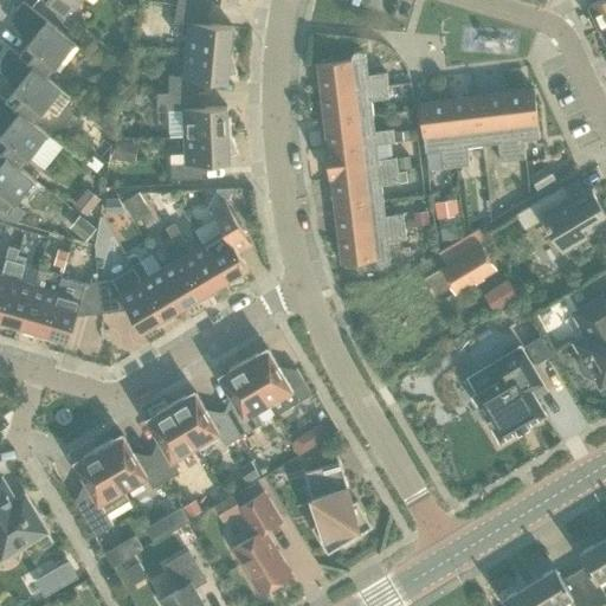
[(32,38),(19,55),(47,77),(75,42),(23,0),(18,7),(17,8),(15,11),(15,13),(15,15),(15,19),(15,21),(17,23),(17,25),(18,26),(19,28),(21,30),(32,38)]
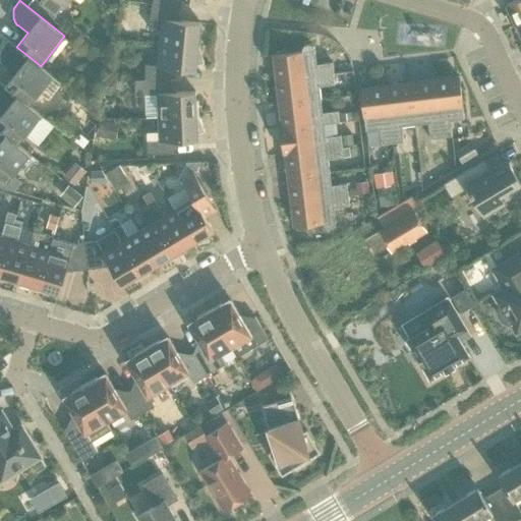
[(38,0),(55,14),(66,0),(38,0)]
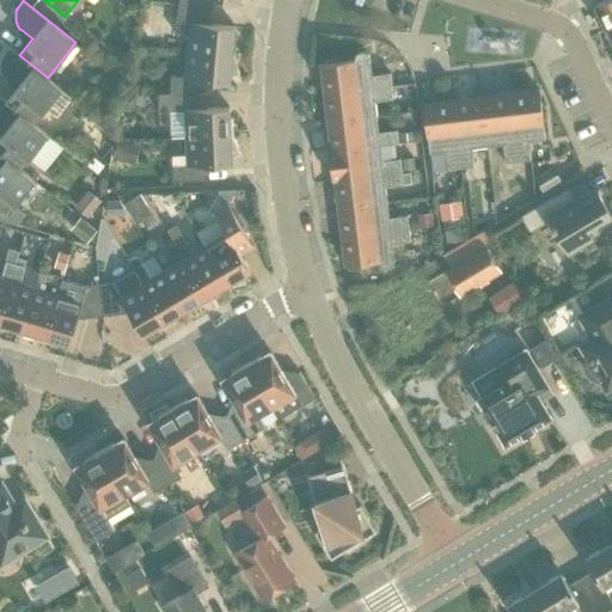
[(599,12),(593,18),(604,30),(611,26),(611,0),(605,0),(595,5),(599,12)]
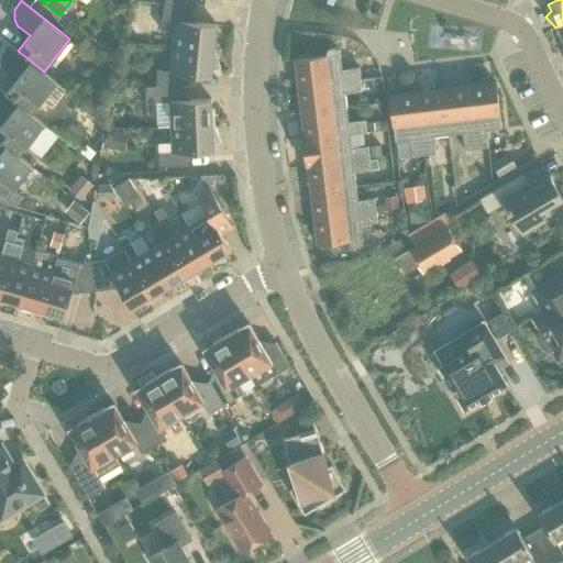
[(175,32),(173,46),(217,51),(218,34),(216,33),(217,24),(189,22),(191,9),(164,4),(162,21),(161,31),(175,32)]
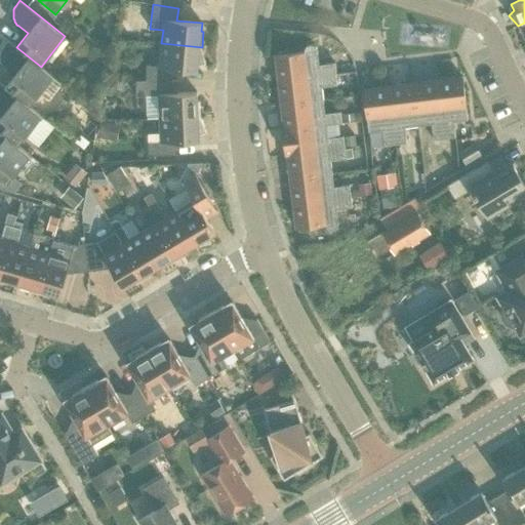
[(16,47),(8,40),(4,45),(3,47),(2,49),(1,52),(1,54),(1,55),(2,57),(2,58),(2,59),(3,62),(5,64),(6,65),(16,73),(5,86),(5,87),(29,107),(30,106),(53,76),(41,67),(16,47)]
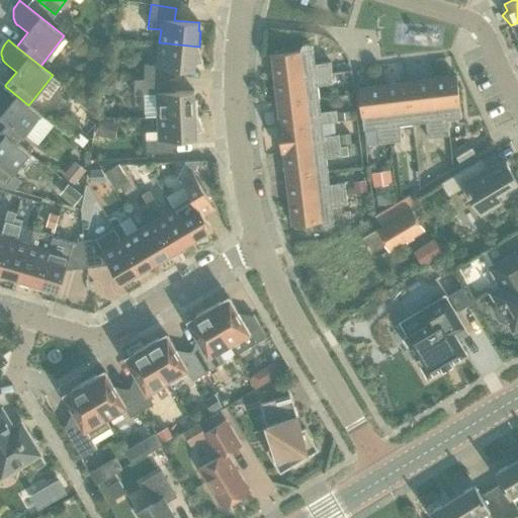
[(195,65),(203,63),(199,47),(159,42),(157,65),(145,64),(144,79),(170,80),(170,68),(194,70),(195,65)]
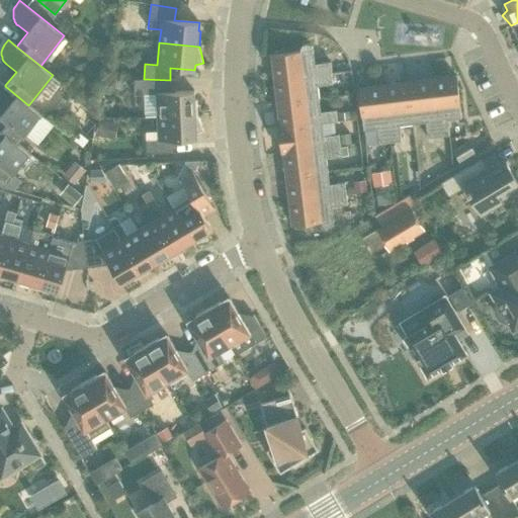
[(271,56),(274,80),(332,73),(331,64),(330,62),(315,64),(314,50),(314,49),(313,47),(312,46),(311,45),(309,44),(308,44),(307,44),(305,44),(304,45),(303,46),(301,47),(300,48),(300,50),(300,52),(271,55),(271,56)]
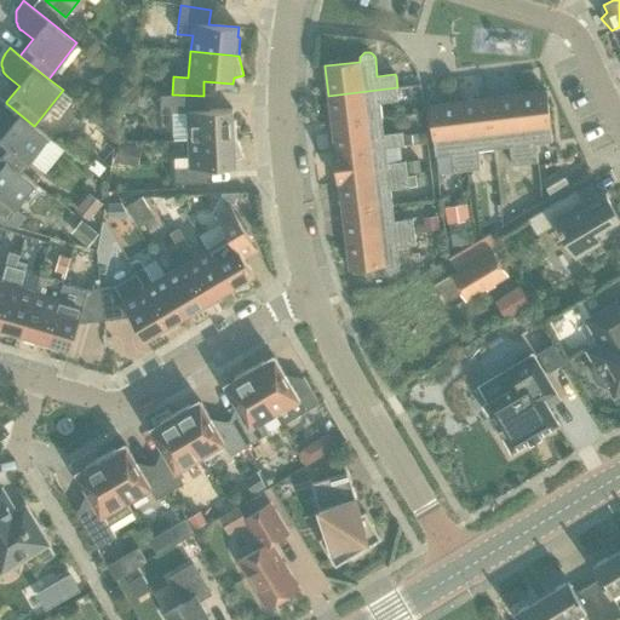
[(413,75),(396,76),(397,87),(328,96),(332,124),(383,118),(380,102),(407,99),(406,86),(414,86),(413,75)]
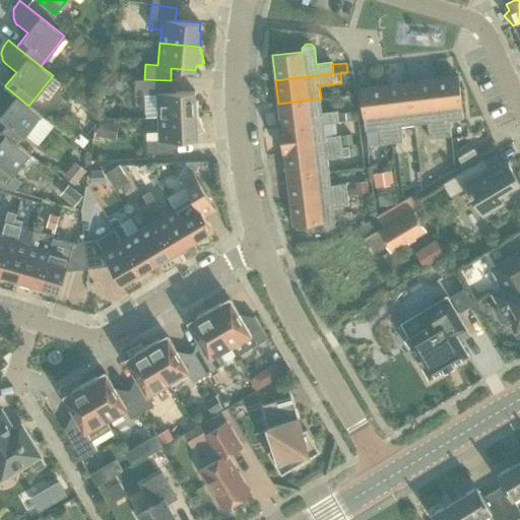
[(457,76),(434,79),(440,137),(451,135),(449,120),(463,119),(458,76),(457,76)]
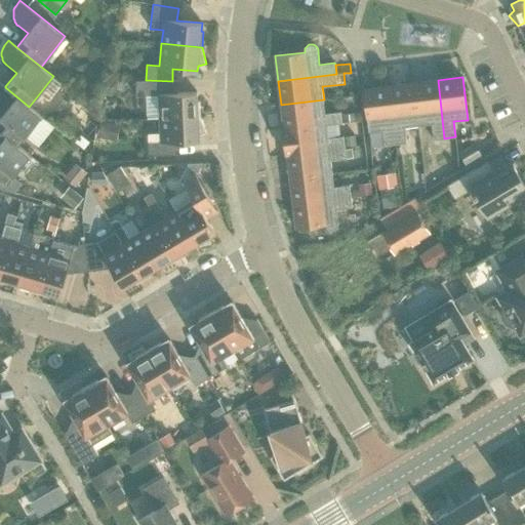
[(172,93),(172,81),(146,80),(136,80),(136,96),(146,95),(159,95),(160,118),(200,116),(200,101),(198,101),(198,92),(172,93)]
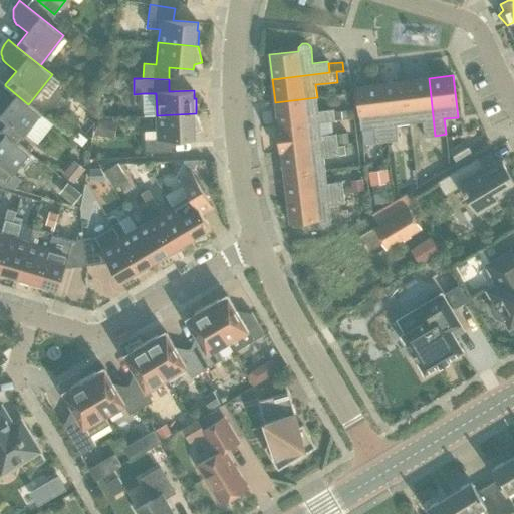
[(405,81),(410,123),(423,121),(425,137),(435,136),(429,78),(405,81)]
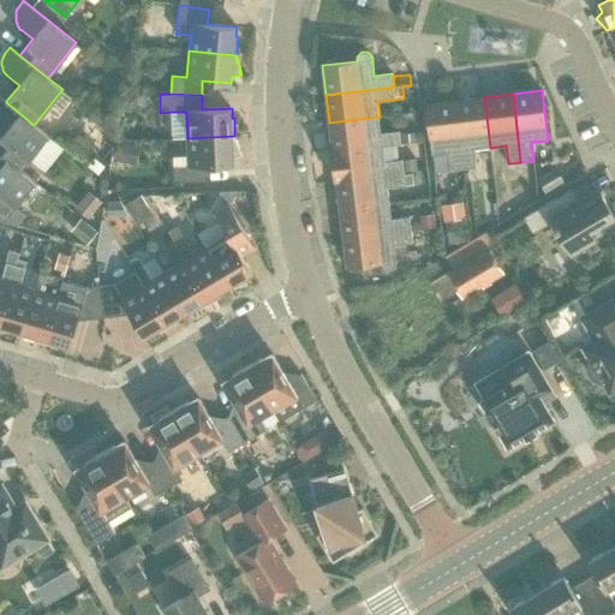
[(35,124),(34,125),(6,102),(6,101),(0,96),(0,126),(5,131),(0,137),(0,154),(21,171),(49,136),(35,124)]
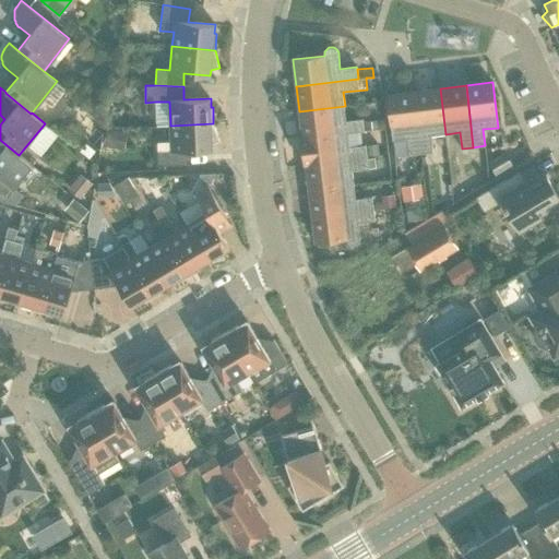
[(431,135),(445,134),(440,88),(414,92),(421,153),(433,152),(431,135)]
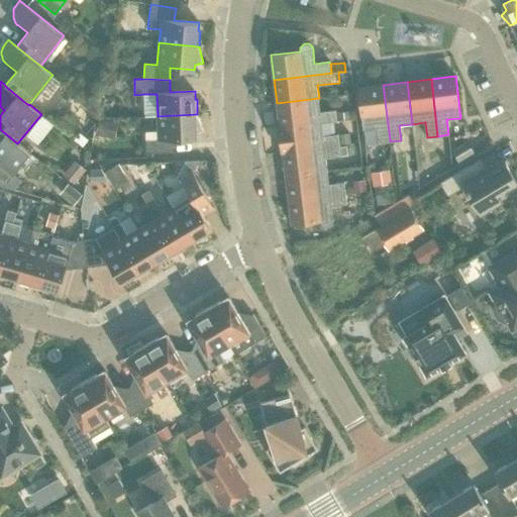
[(379,143),(390,141),(383,85),(359,88),(359,87),(357,88),(363,129),(377,128),(379,143)]
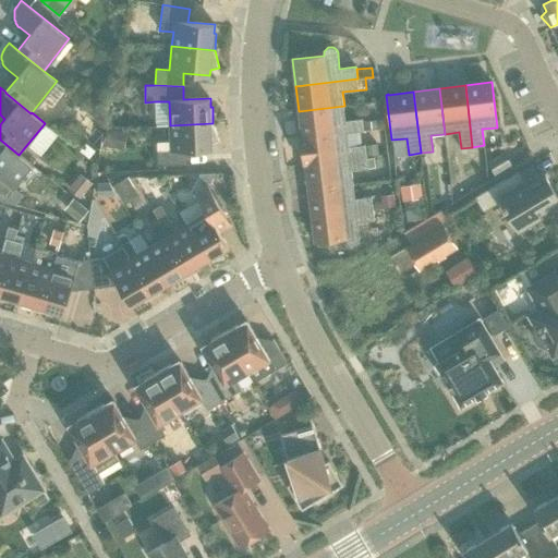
[(302,137),(347,132),(347,133),(364,131),(362,118),(346,120),(344,106),(299,111),(302,136),(302,137)]
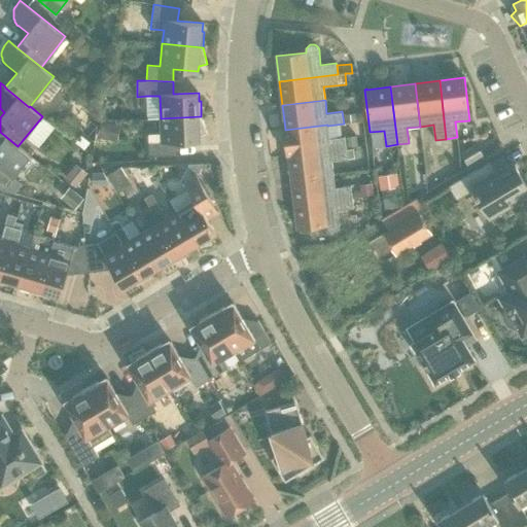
[(354,112),(346,114),(346,121),(355,120),(354,112)]
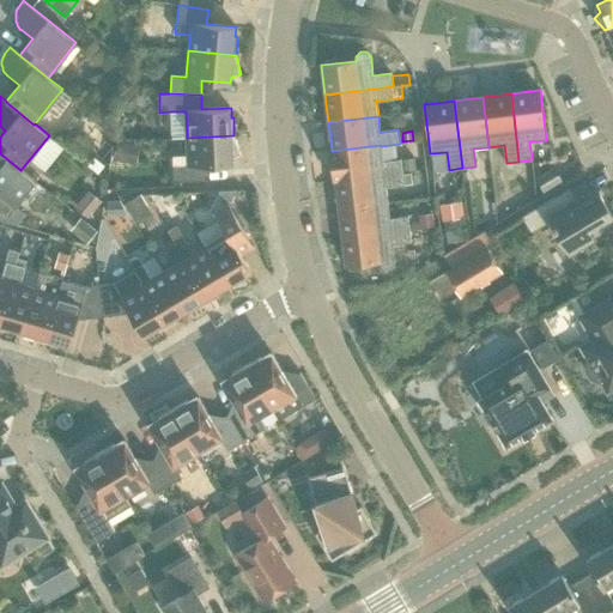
[(232,157),(241,155),(234,135),(187,138),(187,140),(177,140),(178,156),(173,156),(174,181),(204,180),(202,165),(232,164),(232,157)]
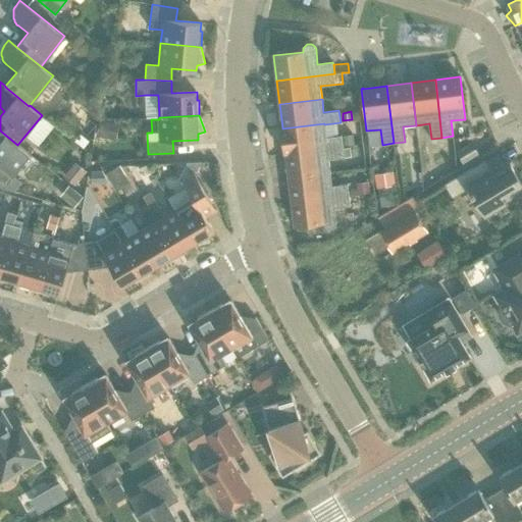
[(131,134),(129,118),(98,119),(94,145),(110,144),(110,134),(131,134)]
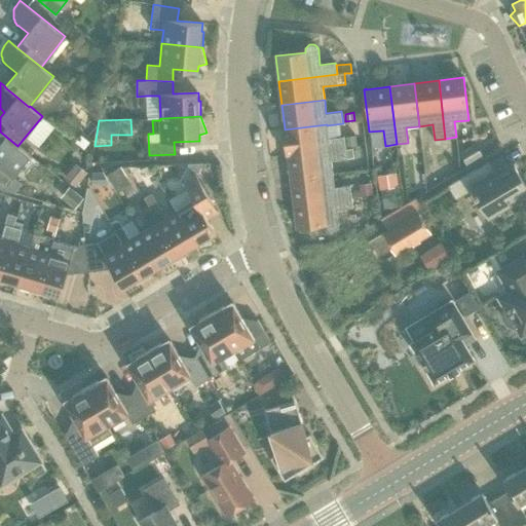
[(286,155),(288,155),(288,154),(345,147),(344,136),(329,138),(327,125),(327,124),(285,129),(285,128),(283,129),(286,155)]
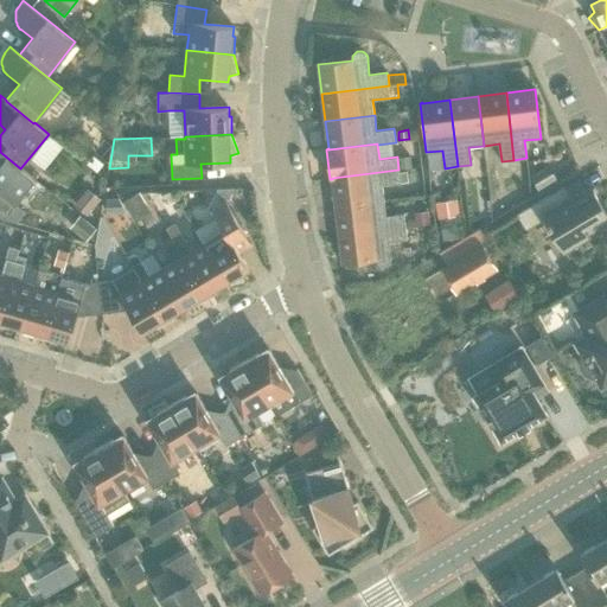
[(0,209),(6,215),(34,179),(20,168),(0,152),(0,209)]
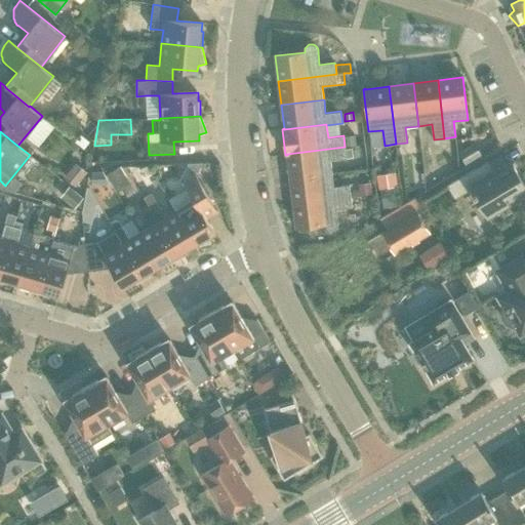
[(354,134),(345,135),(346,146),(356,145),(354,134)]
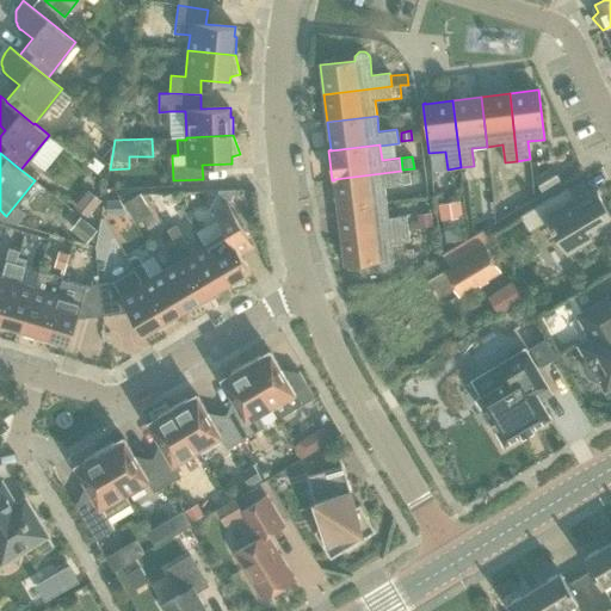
[(96,158),(88,166),(98,174),(105,166),(96,158)]
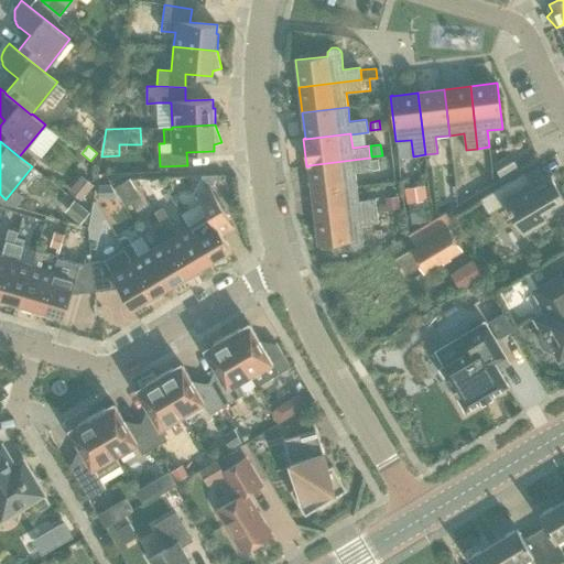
[(509,154),(494,164),(500,176),(517,166),(509,154)]
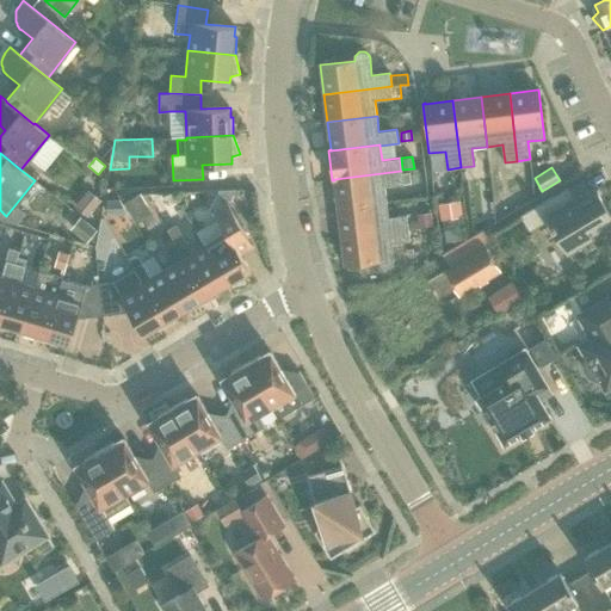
[(334,179),(334,180),(338,208),(387,202),(386,186),(403,184),(401,171),(334,179)]
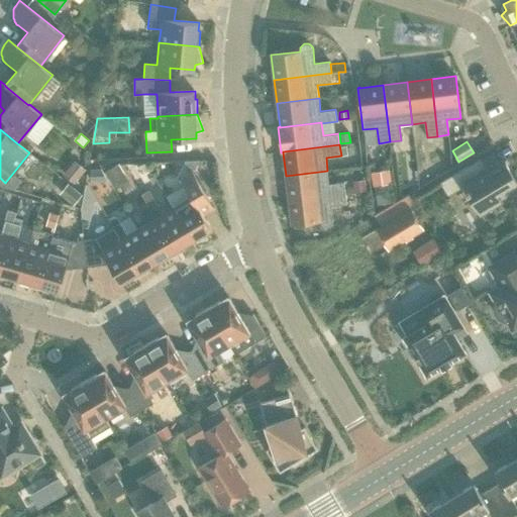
[(447,196),(463,186),(481,213),(516,191),(516,183),(503,161),(475,178),(468,166),(440,183),(447,196)]
